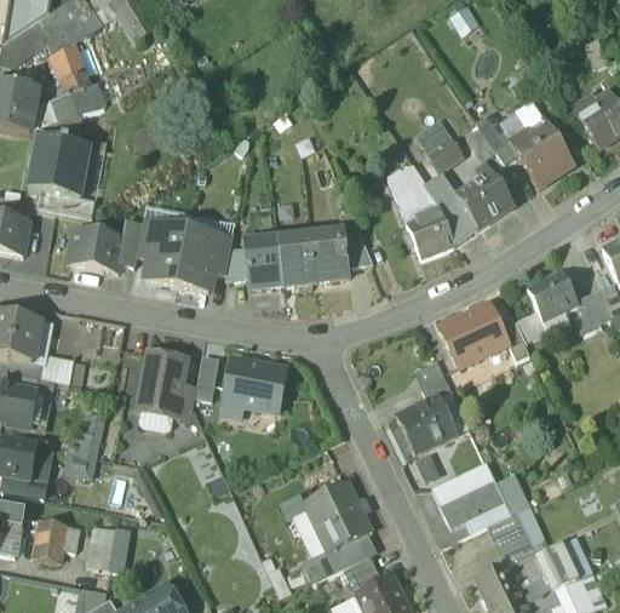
[(9,0),(1,49),(40,22),(50,16),(51,0),(9,0)]
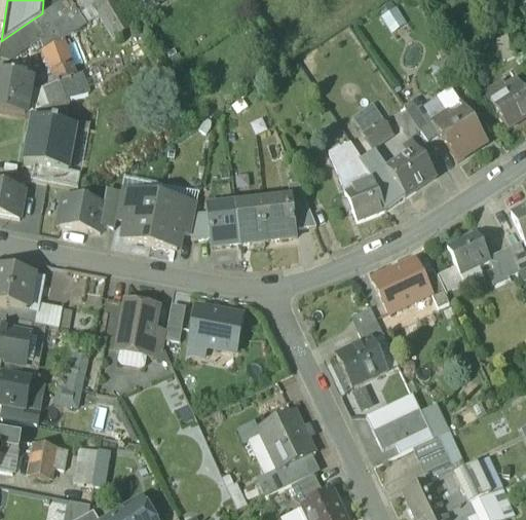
[(34,19),(45,35),(57,27),(62,38),(87,23),(80,11),(97,0),(61,0),(42,13),(34,19)]
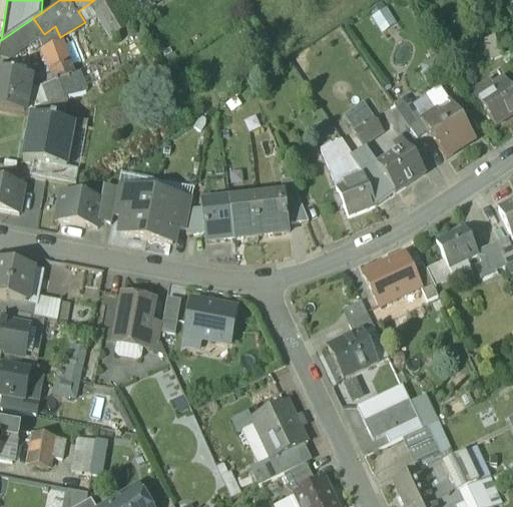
[(98,12),(115,38),(130,28),(113,2),(98,12)]
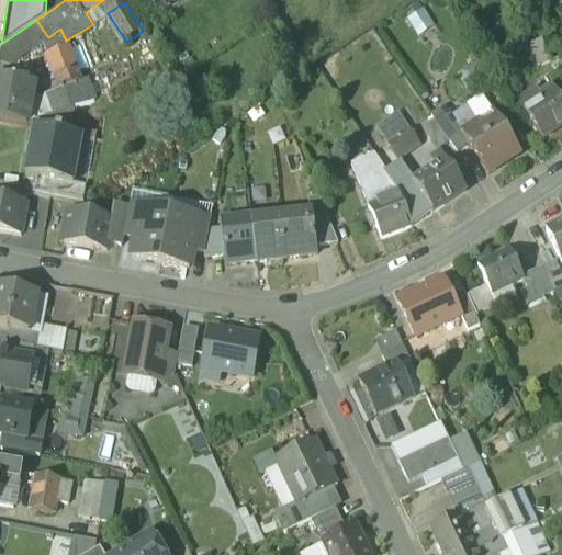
[(415,27),(430,21),(424,6),(408,12),(415,27)]
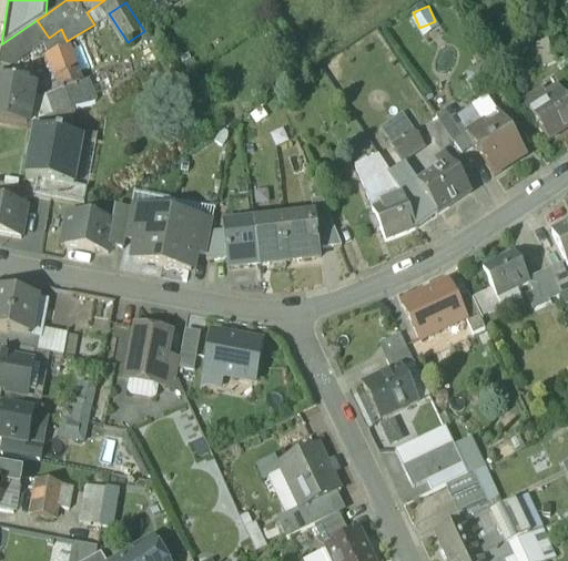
[(37,20),(1,44),(0,49),(0,63),(9,65),(43,42),(49,38),(37,20)]
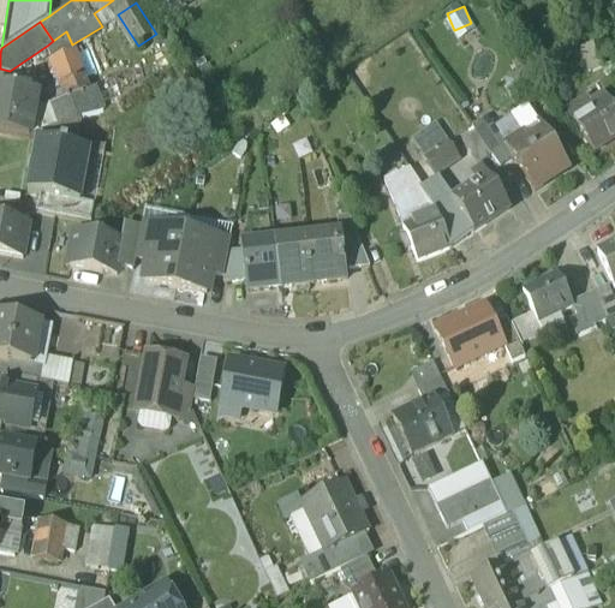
[(53,41),(47,46),(64,96),(51,101),(58,125),(76,118),(95,111),(72,45),(66,31),(53,41)]
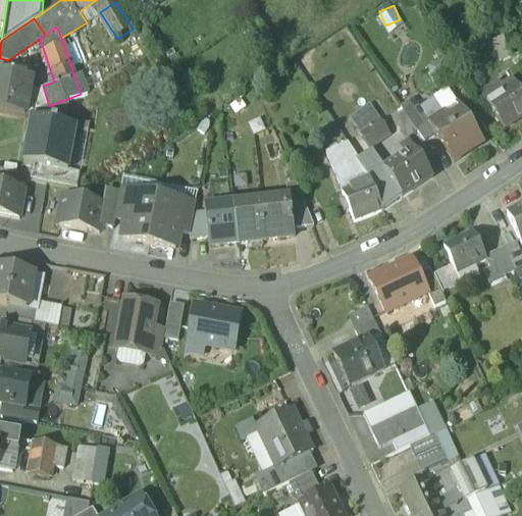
[(502,34),(489,39),(498,58),(510,53),(502,34)]
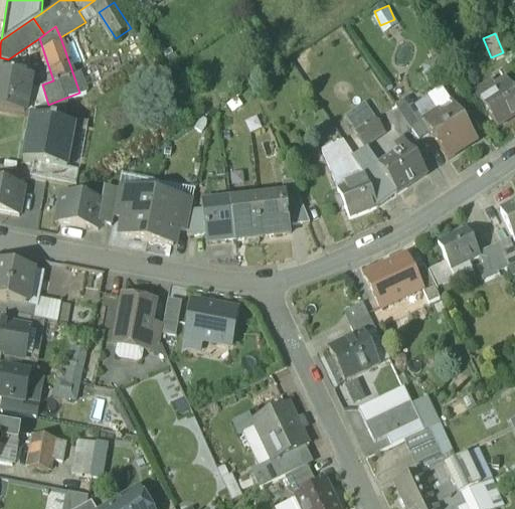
[(30,76),(0,70),(0,109),(24,114),(30,76)]
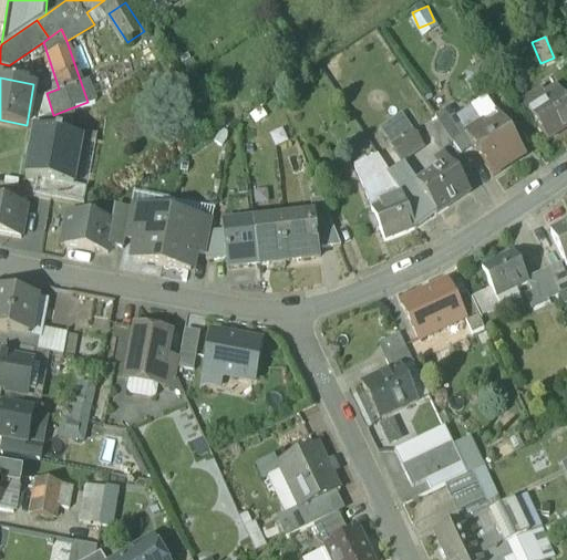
[(545,96),(526,109),(545,136),(566,122),(566,102),(555,84),(543,92),(545,96)]
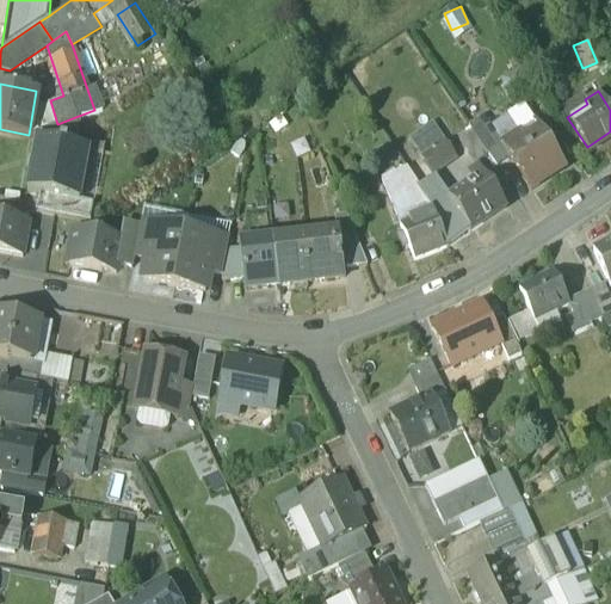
[(297,99),(285,106),(289,123),(304,117),(297,99)]
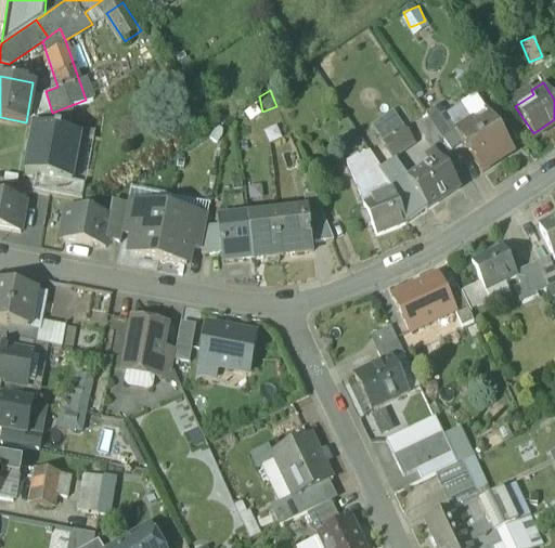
[(439,101),(425,111),(428,115),(442,137),(450,147),(463,139),(456,129),(456,128),(439,101)]
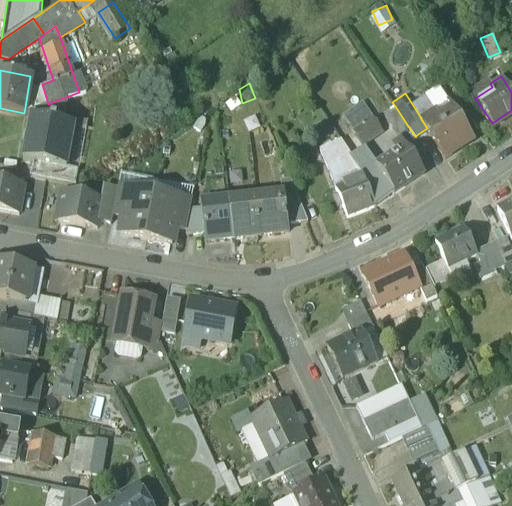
[(350,119),(369,108),(362,96),(343,108),(350,119)]
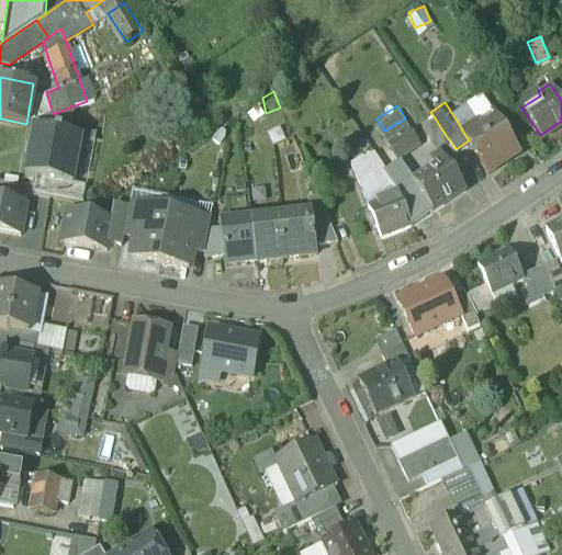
[(53,114),(36,121),(35,126),(56,129),(57,128),(63,129),(63,131),(70,133),(69,108),(53,114)]
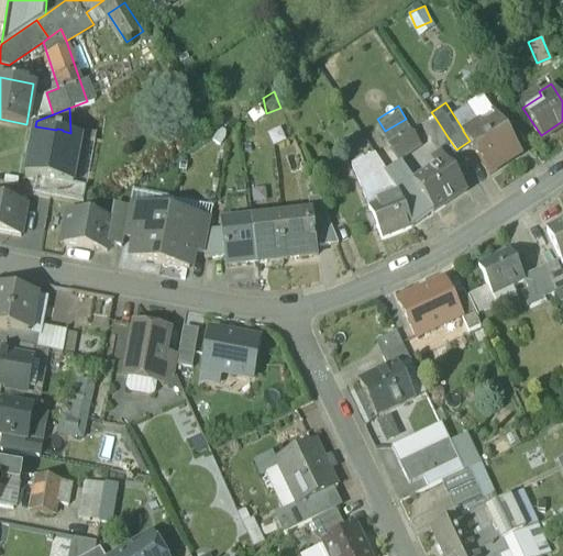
[(463,130),(463,131),(470,141),(489,170),(519,151),(499,120),(494,110),(463,130)]
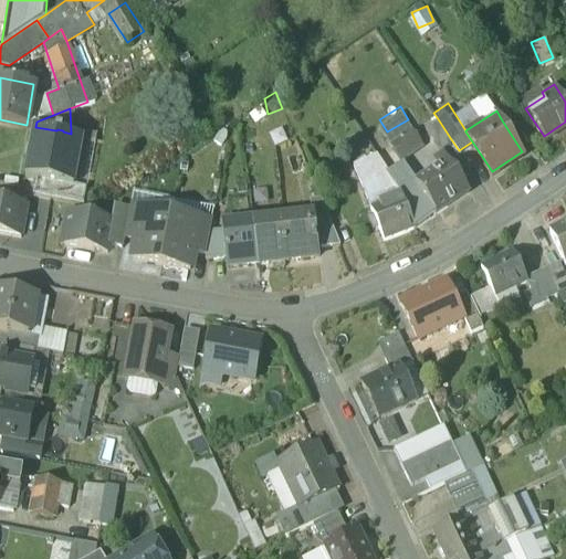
[(437,117),(425,126),(439,147),(451,139),(437,117)]
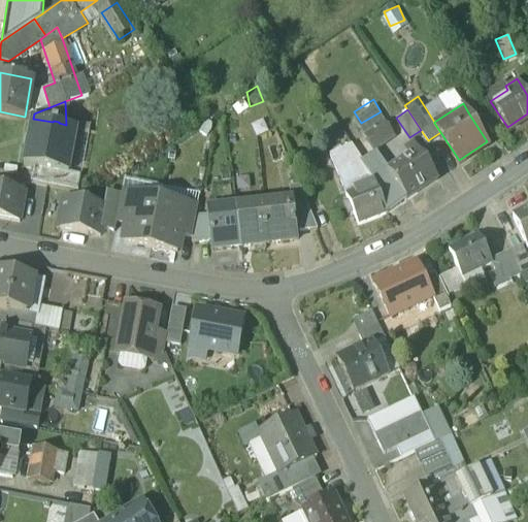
[(33,119),(32,119),(24,162),(35,165),(68,170),(68,169),(76,127),(66,125),(59,123),(59,122),(54,121),(53,122),(33,119)]
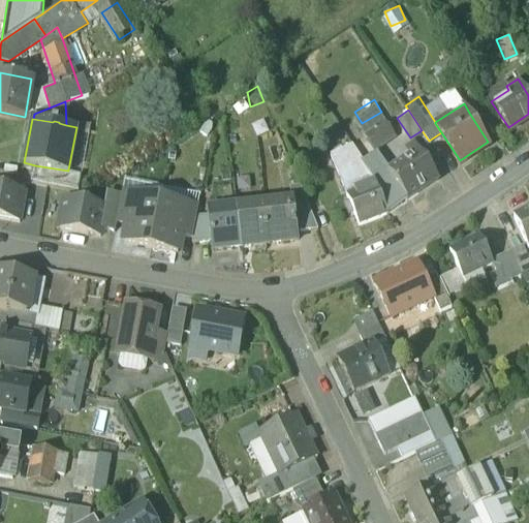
[(389,166),(387,167),(406,195),(437,175),(413,140),(404,146),(408,153),(389,166)]
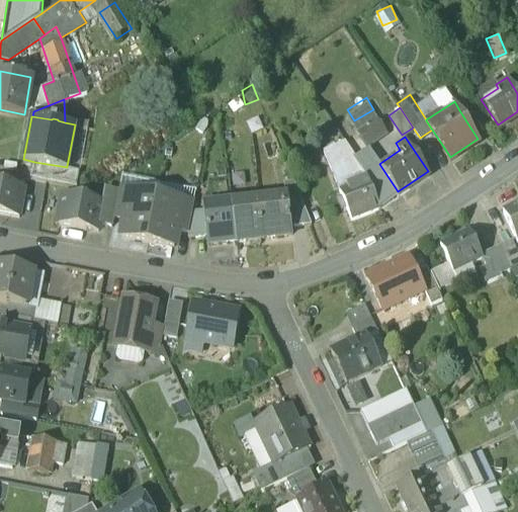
[(380,163),(368,146),(353,156),(366,176),(378,206),(398,191),(379,164),(380,163)]
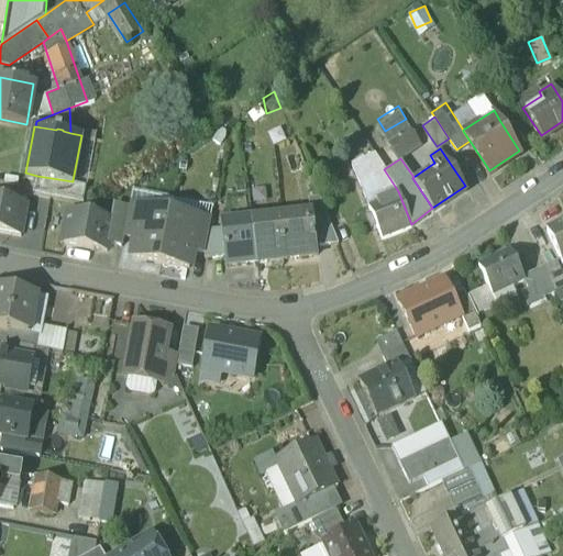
[(381,165),(357,178),(368,203),(398,191),(384,169),(381,165)]
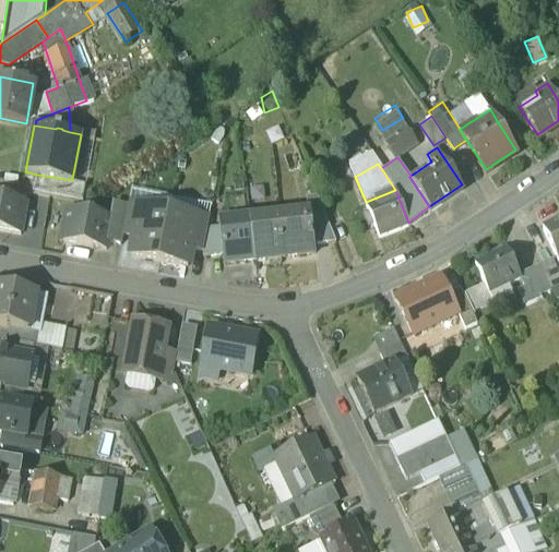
[(72,180),(37,175),(34,190),(81,199),(84,181),(72,179),(72,180)]
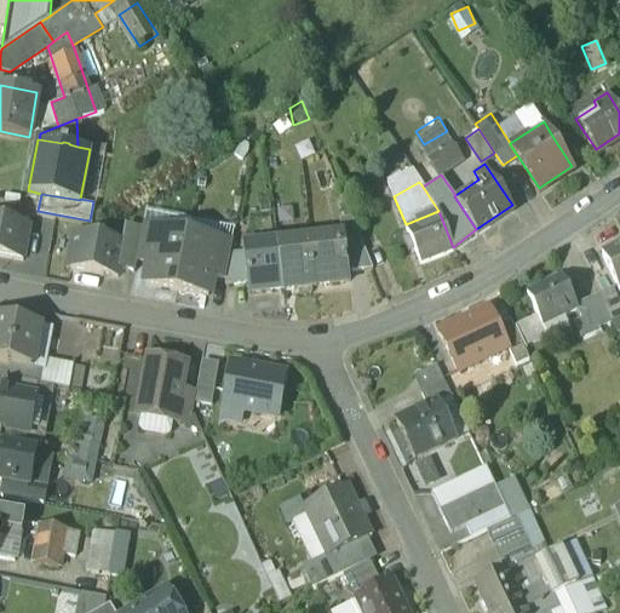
[(406,224),(405,224),(419,261),(453,247),(438,211),(406,224)]
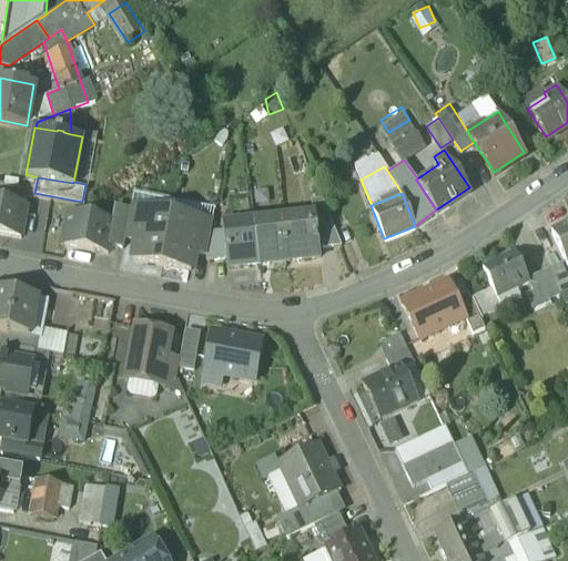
[(27,205),(0,200),(0,231),(21,235),(27,205)]
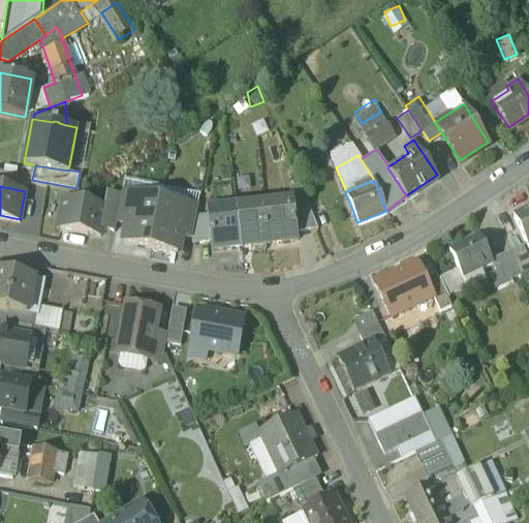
[(134,192),(122,189),(121,193),(116,220),(128,222),(134,192)]
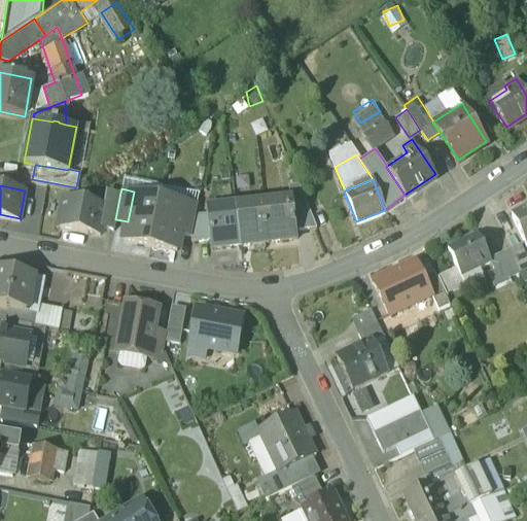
[(120,193),(106,189),(104,204),(105,205),(102,226),(114,228),(115,219),(120,193)]
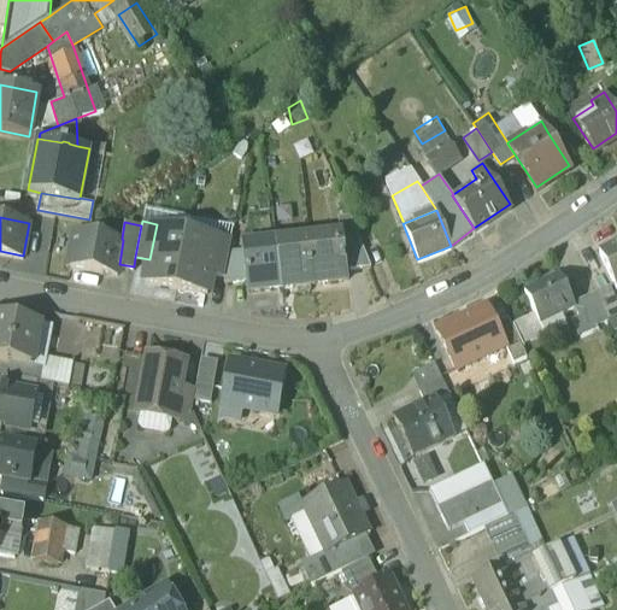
[(187,229),(157,224),(150,259),(151,259),(147,279),(176,285),(187,229)]
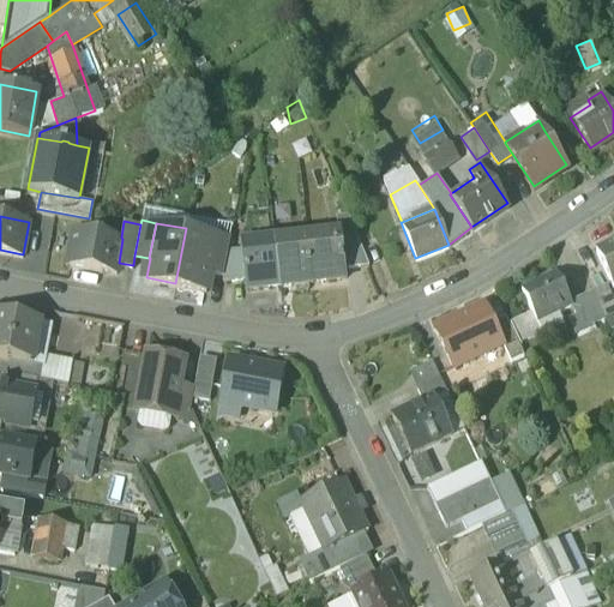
[(216,235),(186,228),(175,283),(206,288),(210,269),(216,235)]
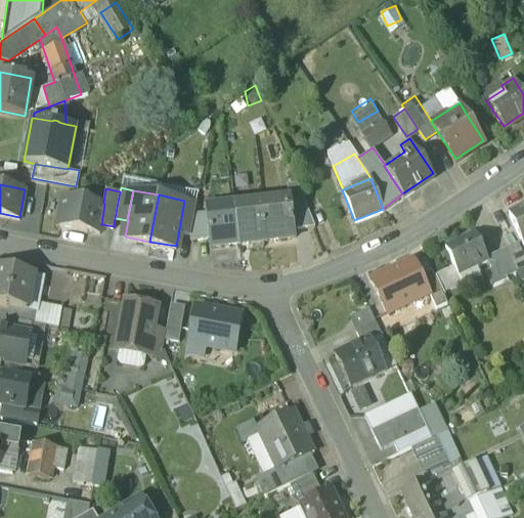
[(103,203),(63,197),(58,224),(99,231),(101,224),(104,204),(103,203)]
